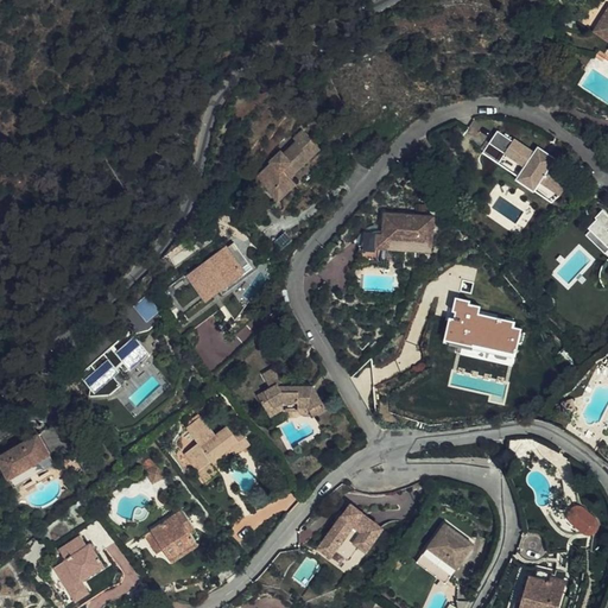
[(607,8),(594,31),(607,39),(607,8)]
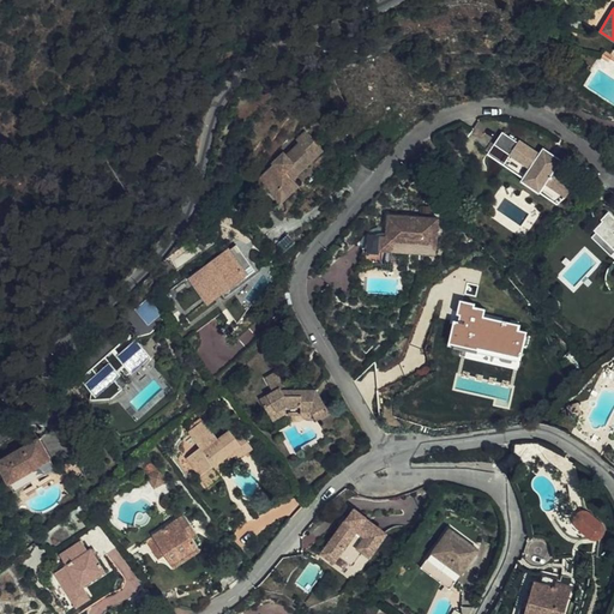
[(260,185),(268,191),(272,185),(284,194),(295,182),(323,152),(304,134),(296,142),(299,145),(288,157),(284,155),(272,168),(275,169),(260,185)]
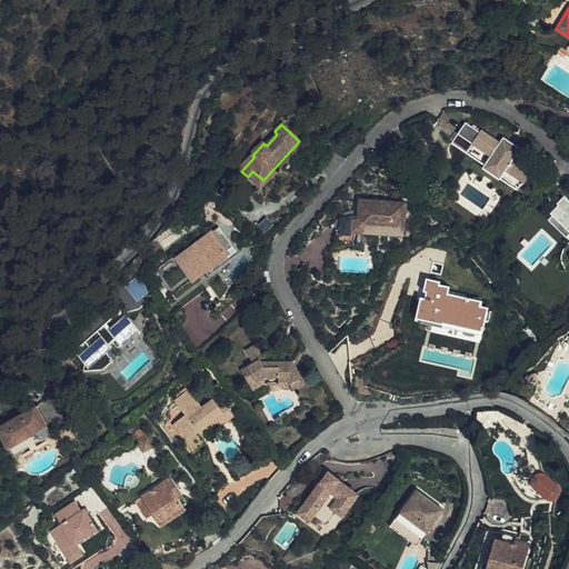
[(476,157),(486,163),(490,158),(509,171),(525,181),(535,167),(525,161),(528,157),(501,139),(500,141),(475,125),(465,137),(472,142),(467,150),(476,156),(476,157)]
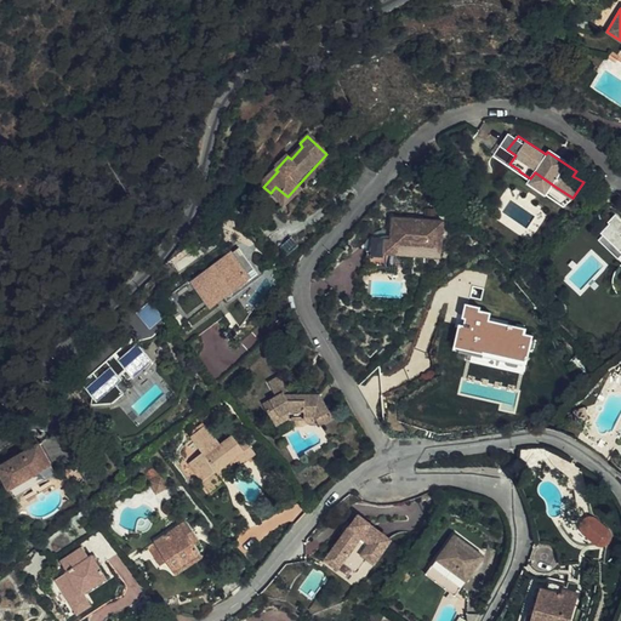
[(535,172),(530,178),(552,193),(556,187),(535,172)]
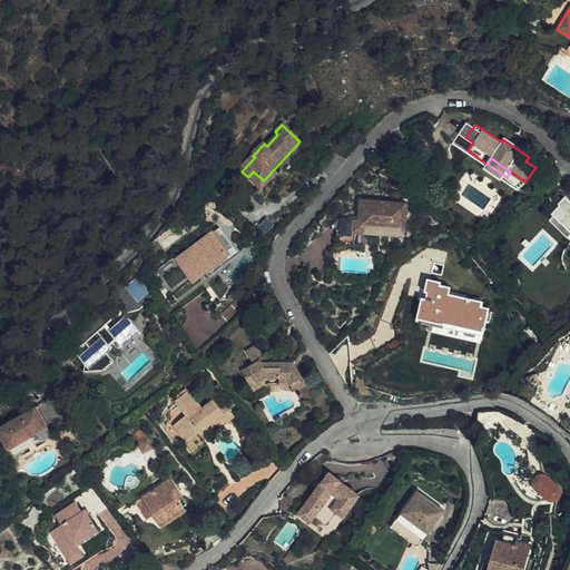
[(253,172),(248,177),(264,192),(279,175),(274,169),(264,180),(253,172)]
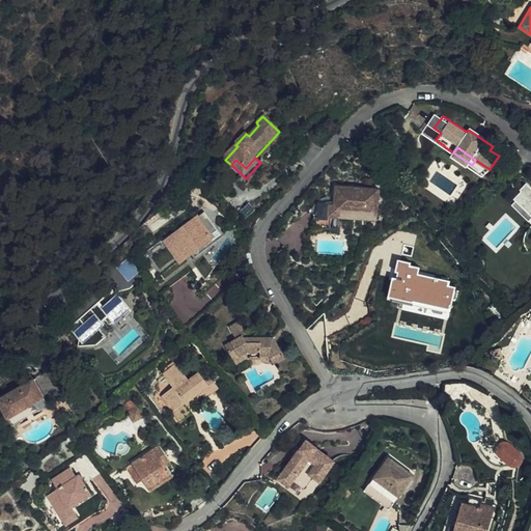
[(530,186),(526,183),(520,190),(521,191),(513,198),(515,200),(512,204),(530,221),(530,186)]
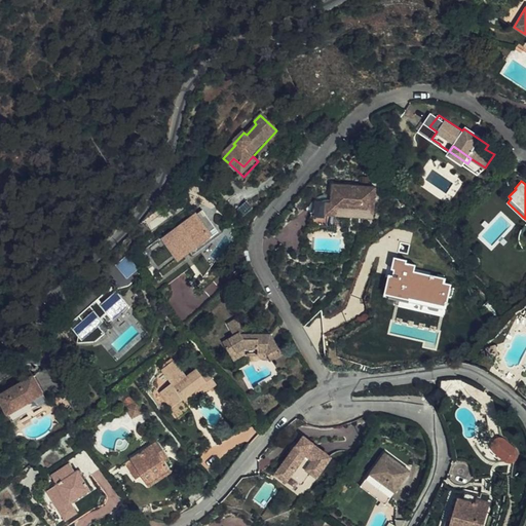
[(333,184),(332,196),(337,209),(374,212),(375,186),(333,184)]
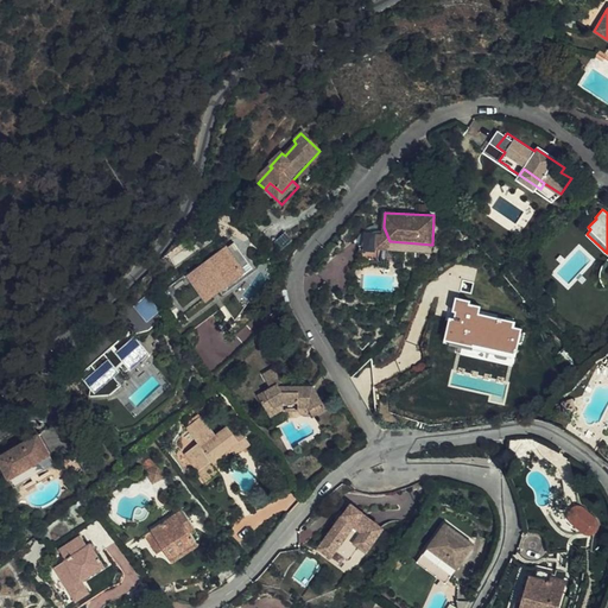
[(390,241),(384,227),(384,233),(381,233),(381,230),(375,230),(371,233),(366,236),(362,244),(361,260),(382,261),(384,246),(384,241),(390,241)]
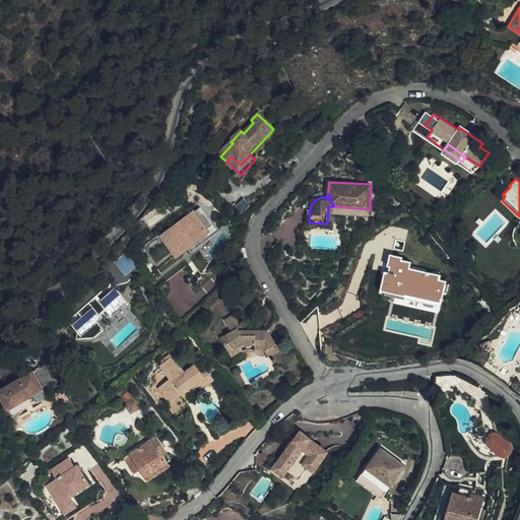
[(216,231),(198,206),(186,215),(190,222),(185,225),(179,217),(159,232),(176,253),(185,246),(189,251),(216,231)]
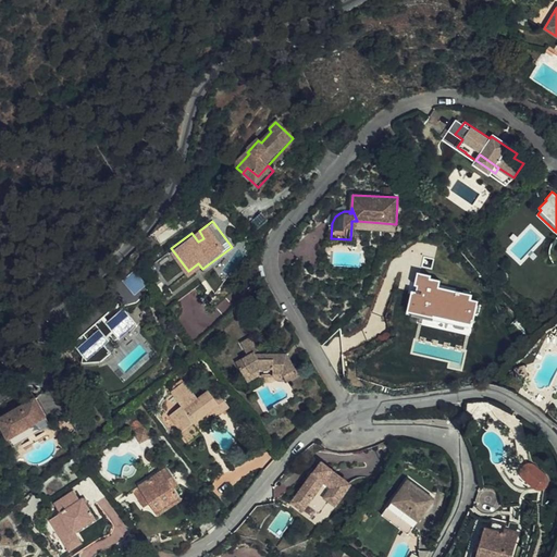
[(552,246),(555,243),(548,237),(545,240),(541,246),(539,252),(547,252),(549,248),(552,246)]
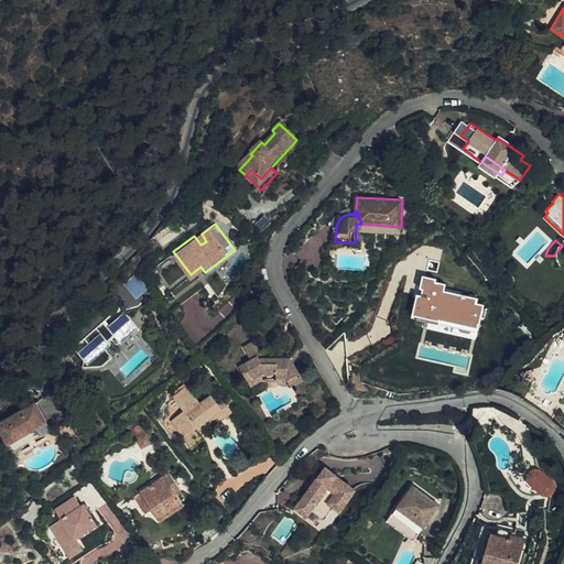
[(431,299),(426,315),(475,326),(479,310),(475,308),(477,297),(461,294),(459,295),(457,294),(459,286),(424,278),(420,296),(431,299)]
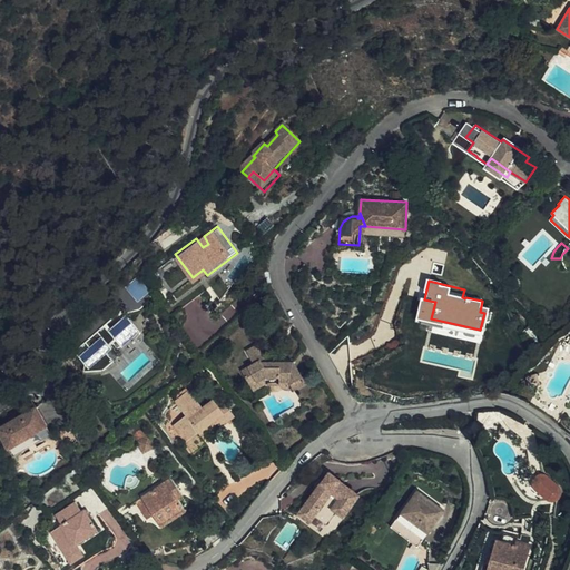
[(150,314),(136,297),(123,310),(126,314),(110,327),(106,323),(98,331),(101,334),(90,344),(86,341),(76,351),(86,362),(85,370),(104,367),(114,359),(107,352),(114,346),(111,344),(117,338),(125,347),(133,341),(130,338),(140,330),(137,326),(150,314)]
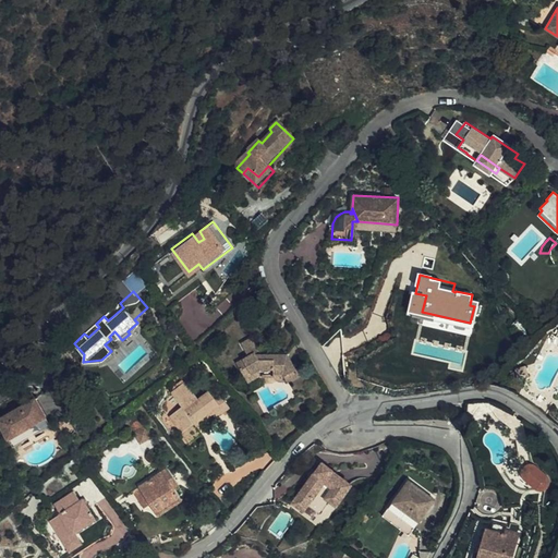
[(411,310),(422,312),(426,295),(415,293),(411,310)]
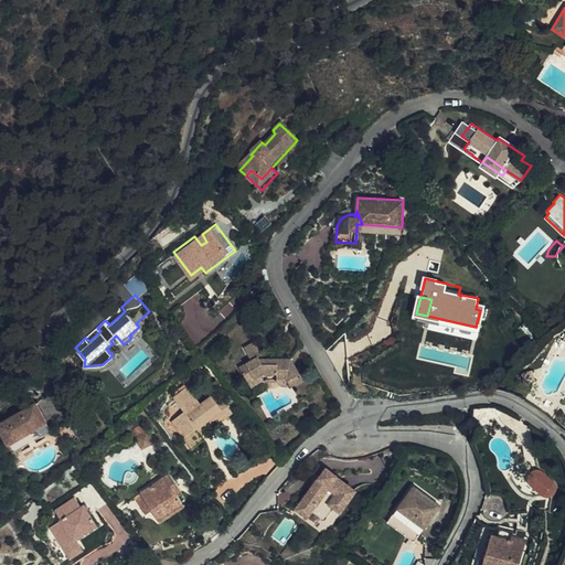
[(237,365),(247,380),(262,371),(262,370),(277,369),(277,376),(288,375),(289,380),(292,385),(304,379),(291,356),(269,356),(268,362),(260,363),(257,355),(262,352),(253,339),(243,345),(251,358),(237,365)]
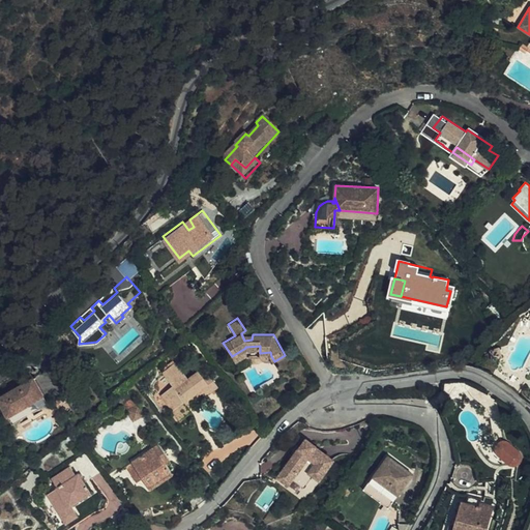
[(245,348),(245,355),(245,356),(260,356),(260,353),(260,346),(245,347),(245,348)]
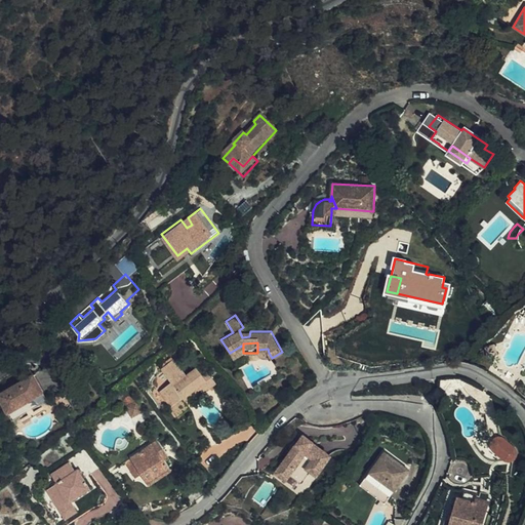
[(243,345),(230,353),(233,358),(243,352),(243,345)]
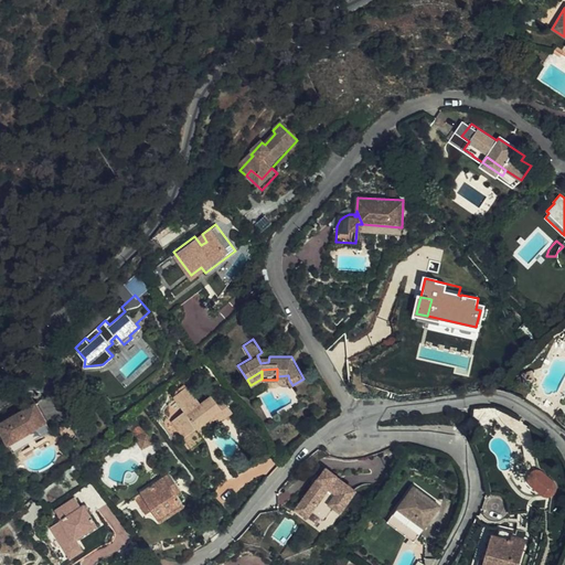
[(172,392),(176,395),(187,386),(183,382),(172,392)]
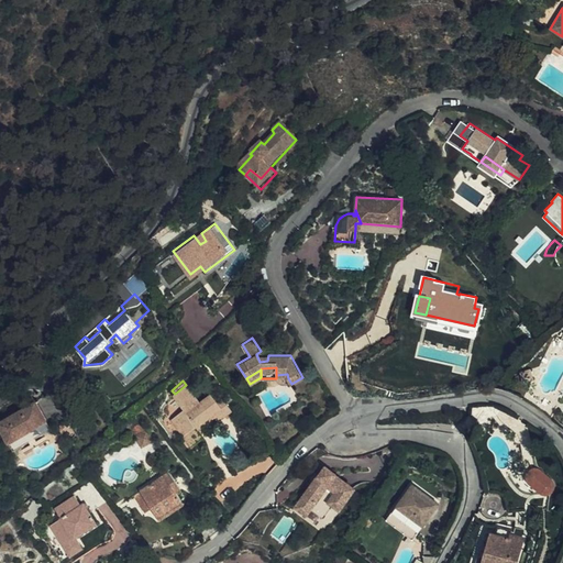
[(186,385),(175,394),(173,396),(183,408),(169,420),(176,429),(180,426),(187,434),(195,428),(211,415),(218,420),(232,408),(223,398),(217,403),(210,394),(199,401),(186,385)]
